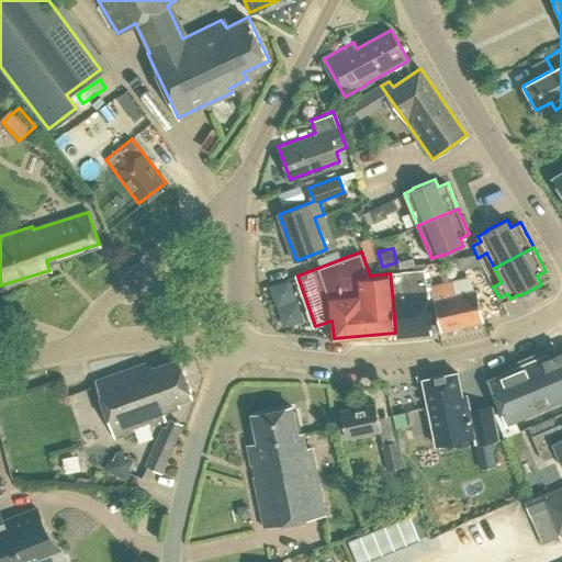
[(392,291),(395,333),(395,336),(431,333),(426,288),(392,291)]
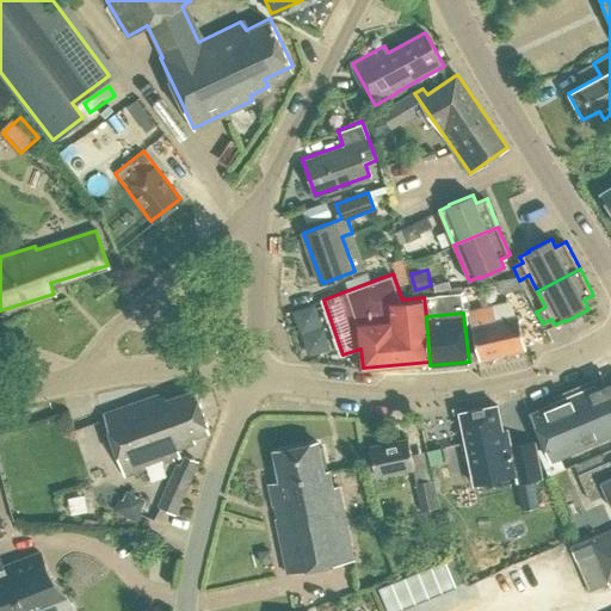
[(518,314),(491,320),(488,314),(470,318),(480,359),(525,349),(518,314)]
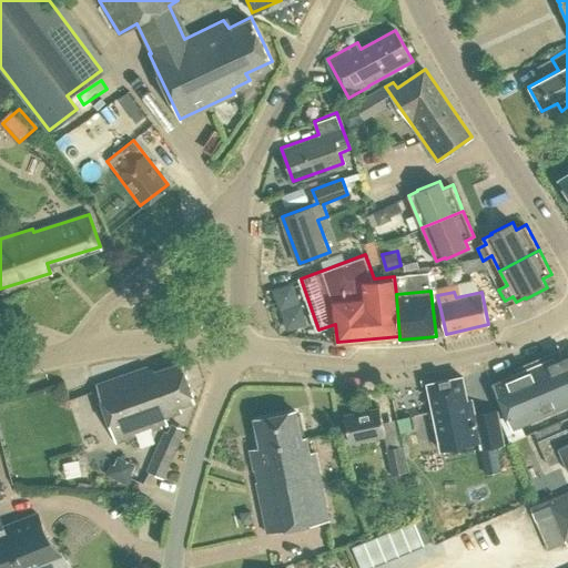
[(493,384),(513,429),(567,405),(567,356),(556,363),(554,357),(517,373),(517,374),(493,384)]
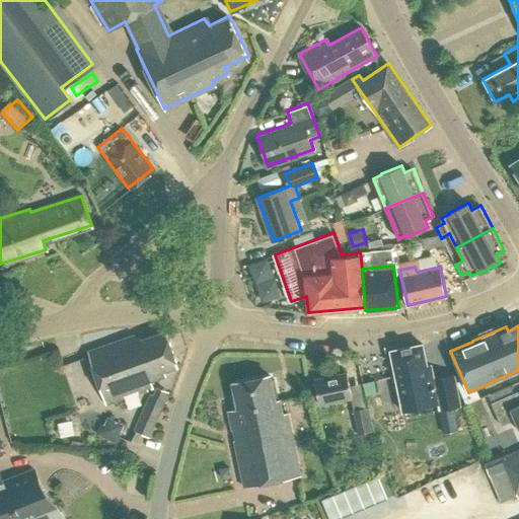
[(87,351),(106,403),(153,387),(151,380),(167,375),(165,371),(177,367),(165,330),(143,339),(133,335),(87,351)]
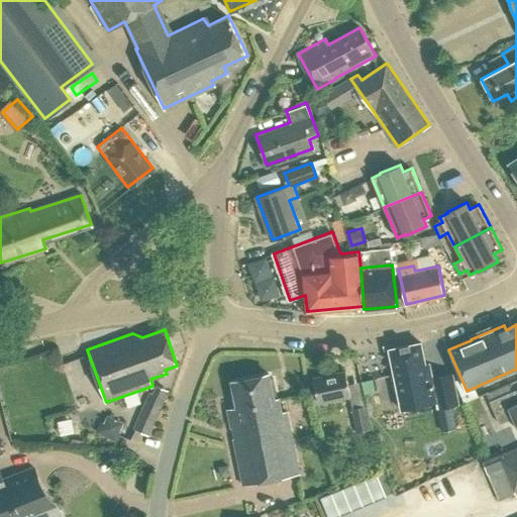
[(401,404),(435,397),(442,432),(454,430),(449,406),(457,404),(452,375),(432,379),(429,364),(425,365),(421,343),(391,349),(401,404)]
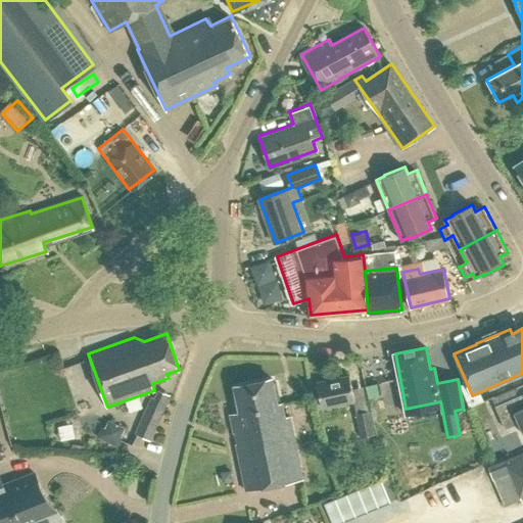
[(318,382),(323,408),(355,400),(350,376),(318,382)]
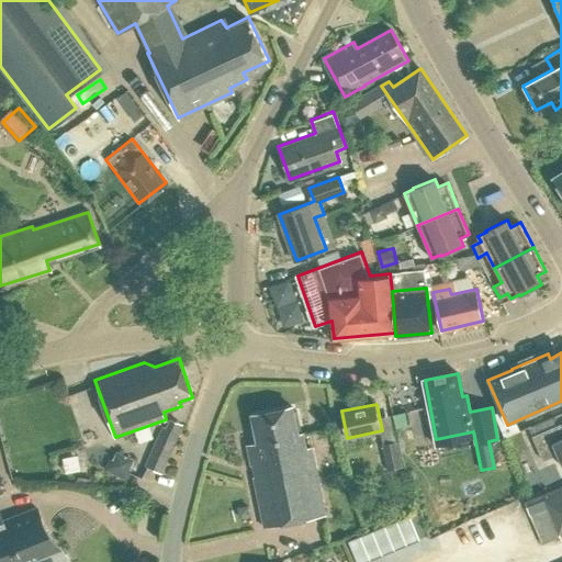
[(298,428),(301,427),(298,409),(294,411),(293,406),(253,415),(258,441),(248,444),(265,527),(326,515),(312,447),(307,448),(304,433),(299,434),(298,428)]
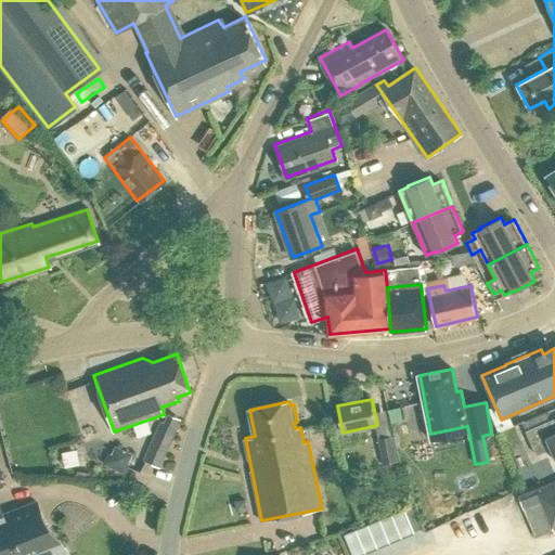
[(388,409),(391,422),(404,418),(401,405),(388,409)]
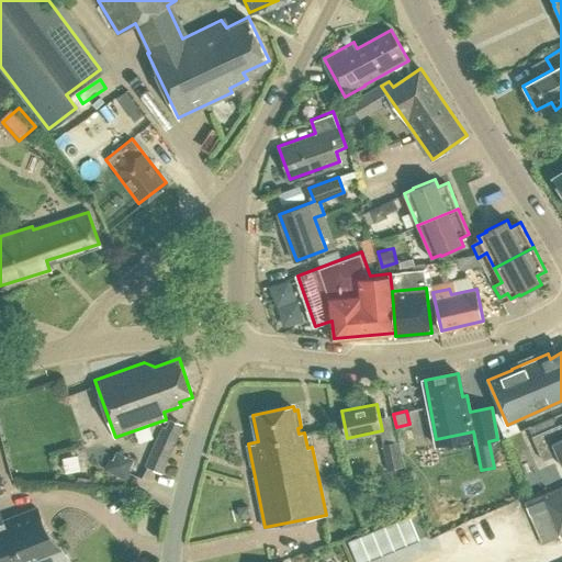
[(144,465),(160,473),(182,425),(169,418),(165,427),(161,426),(144,465)]
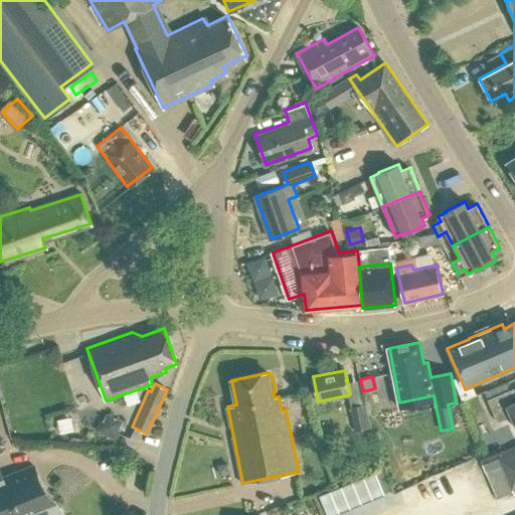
[(511,416),(514,426),(514,391),(514,389),(489,400),(498,422),(511,416)]
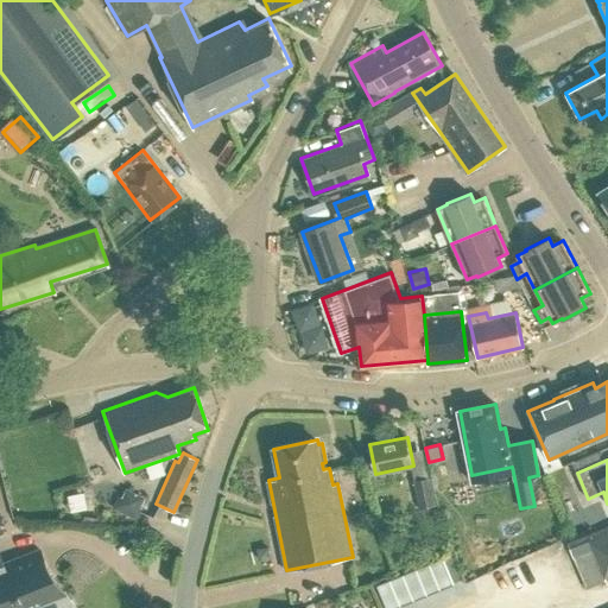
[(436,505),(431,476),(413,480),(419,508),(436,505)]
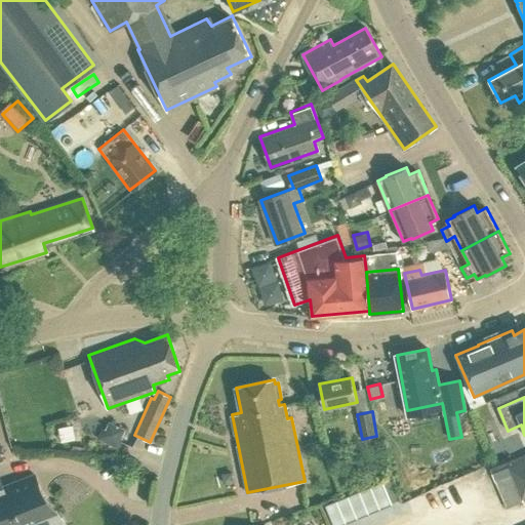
[(0,521),(1,524),(68,524),(56,510),(50,512),(36,475),(4,487),(0,477),(0,521)]
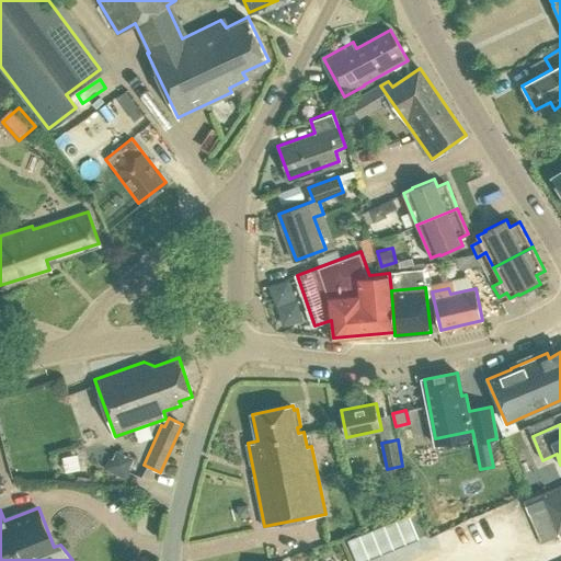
[(560,507),(535,516),(545,546),(560,539),(560,507)]
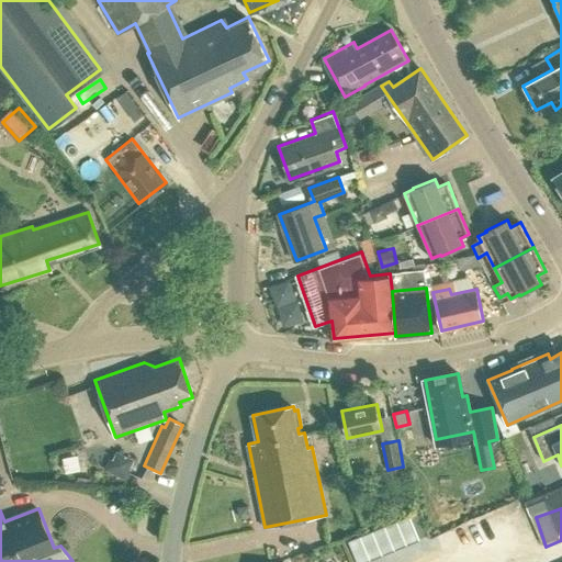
[(397,520),(407,544),(419,539),(409,516),(397,520)]
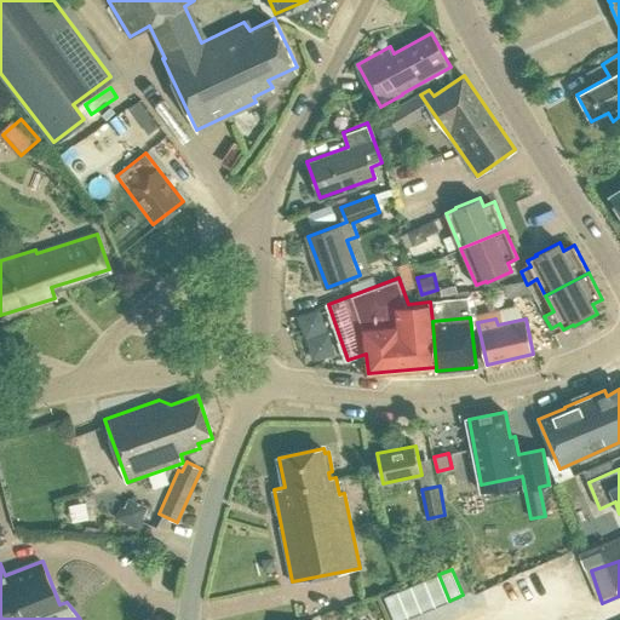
[(425,580),(436,606),(449,601),(438,574),(425,580)]
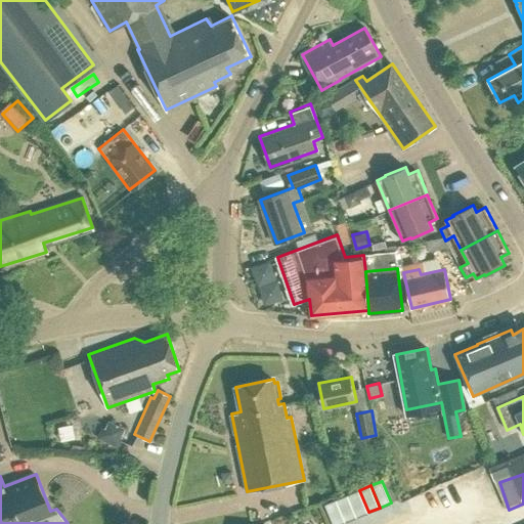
[(368,512),(359,490),(348,494),(356,517),(368,512)]
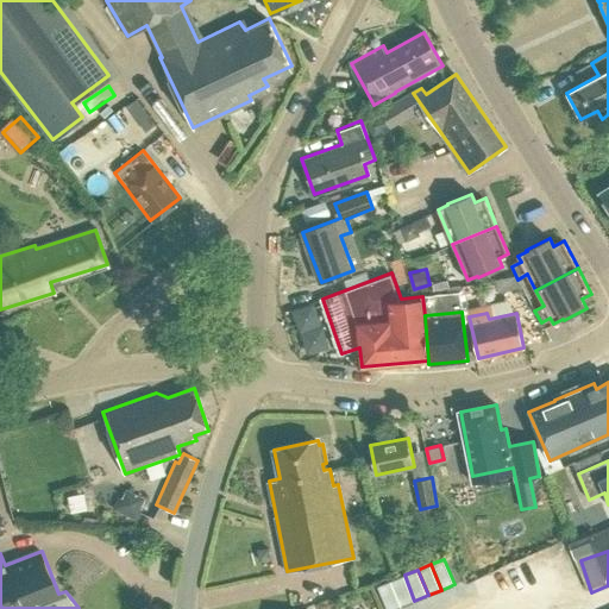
[(390,581),(401,606),(414,601),(405,575),(390,581)]
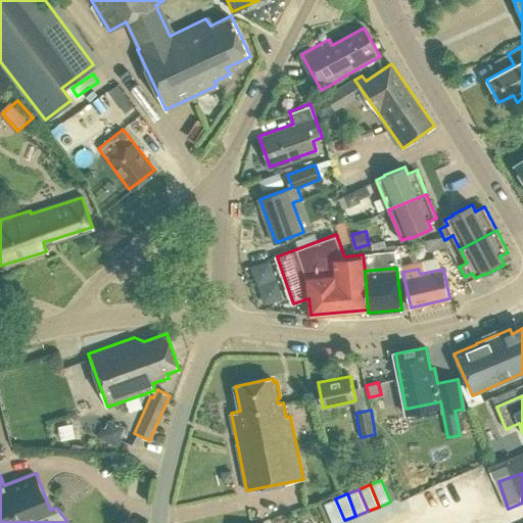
[(332,522),(338,522),(344,520),(335,498),(324,504),(332,522)]
